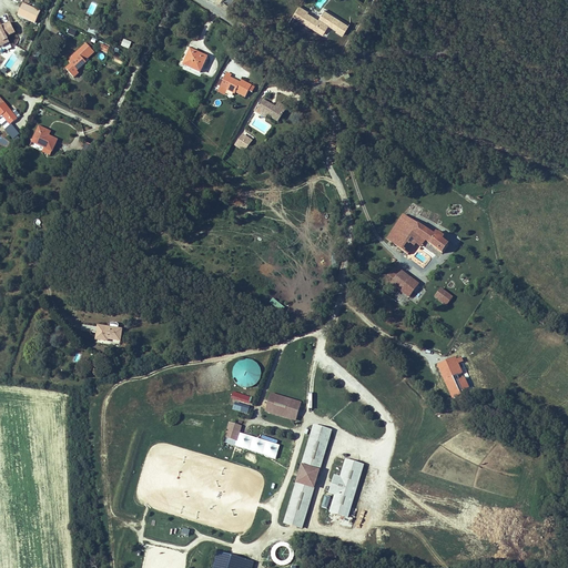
[(40,12),(23,4),(18,17),(36,24),(40,12)]
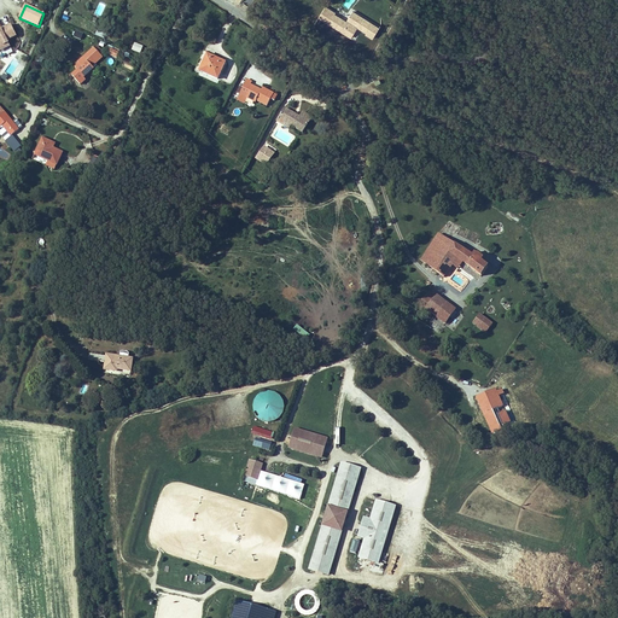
[(325,6),(318,18),(351,38),(356,29),(373,39),(380,25),(351,11),(348,19),(325,6)]
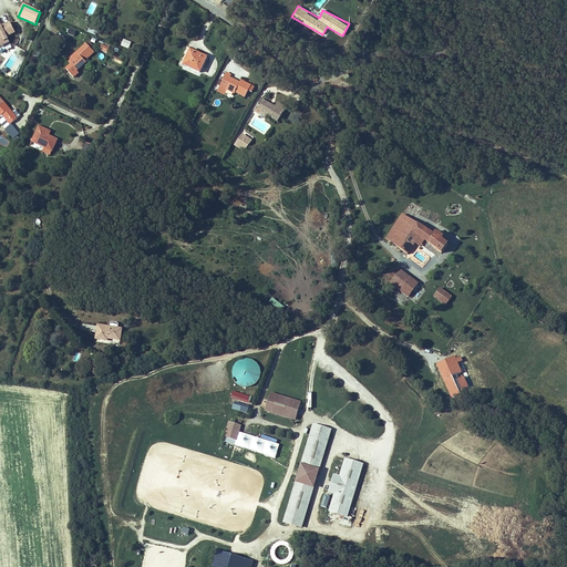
[(0,44),(8,41),(7,38),(14,34),(10,23),(0,28),(0,44)]
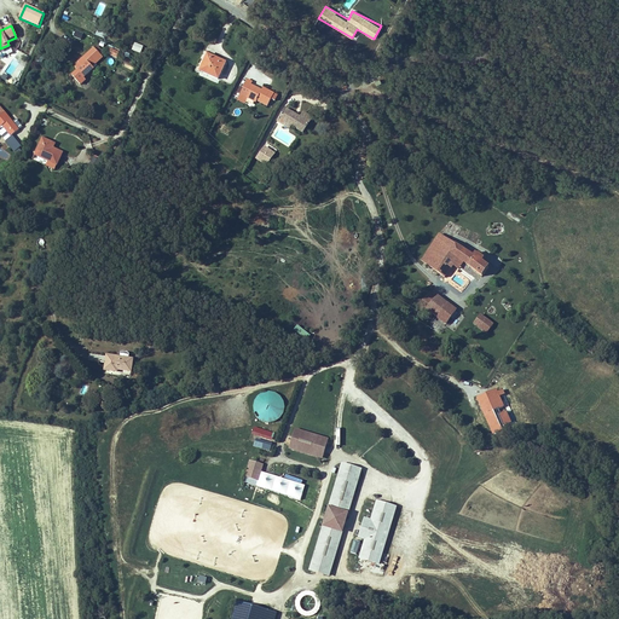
[(134,42),(132,50),(140,53),(143,46),(134,42)]
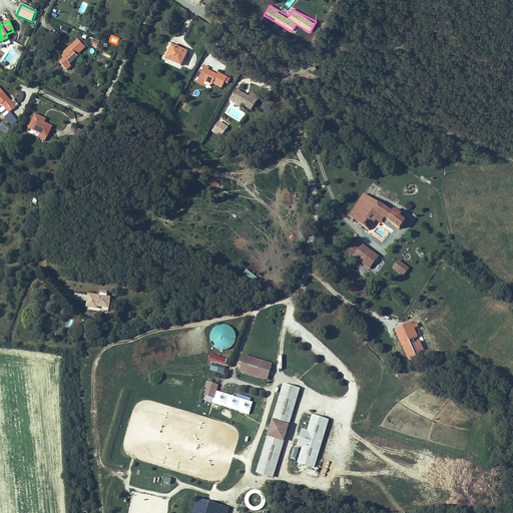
[(96,48),(99,43),(90,39),(88,45),(96,48)]
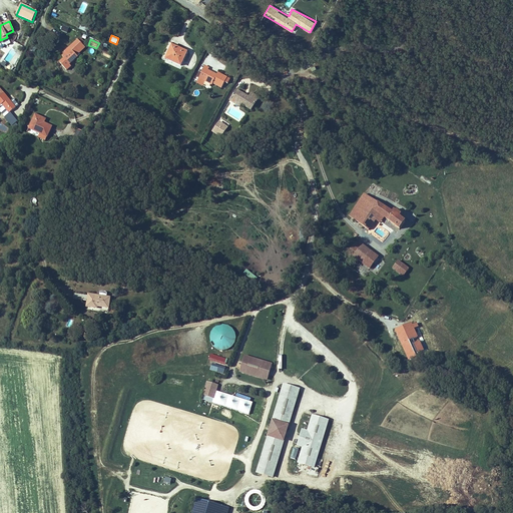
[(66,70),(71,66),(69,64),(78,57),(76,55),(74,53),(77,50),(79,53),(83,49),(76,41),(69,48),(70,49),(66,53),(68,55),(64,58),(59,62),(66,70)]
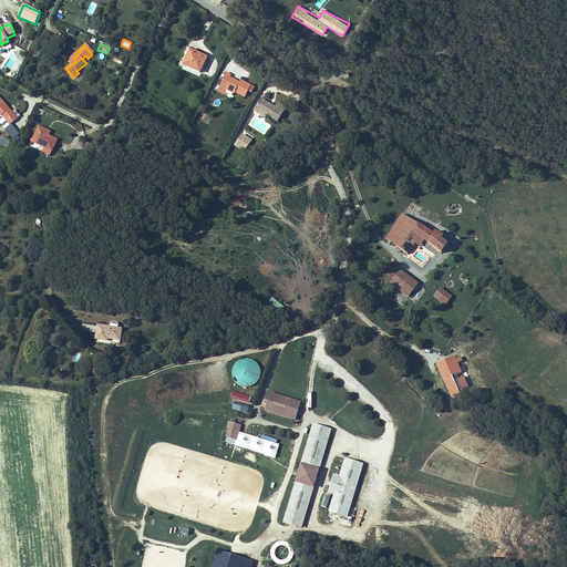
[(191,50),(197,52),(198,51),(187,47),(179,64),(183,66),(184,64),(191,50)]
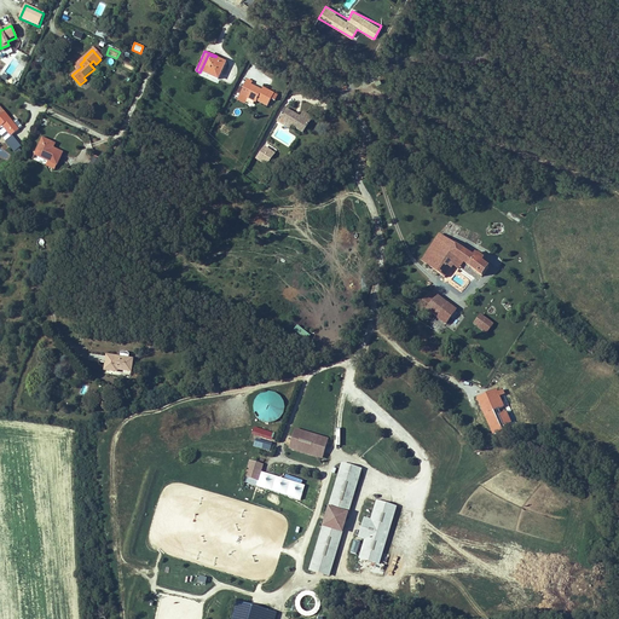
[(208,55),(201,70),(218,79),(226,62),(215,57),(208,55)]
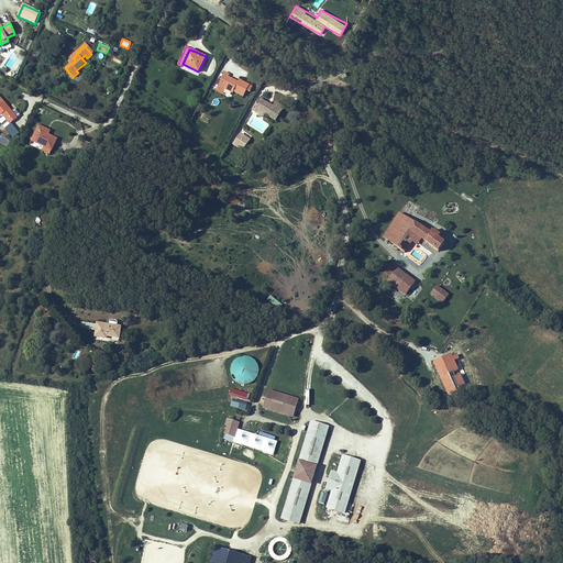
[(253,87),(240,79),(239,81),(238,84),(236,83),(238,80),(228,76),(229,74),(224,72),(222,77),(223,77),(217,89),(224,94),(227,89),(233,92),(234,91),(244,96),(247,90),(251,91),(253,87)]
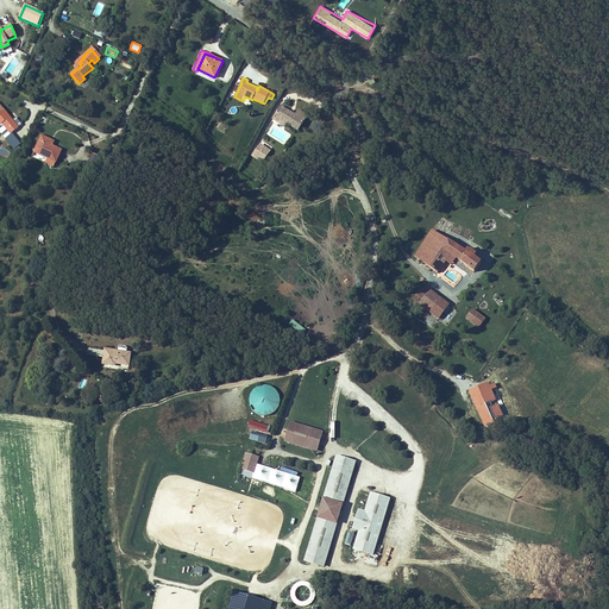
[(281,106),(275,115),(299,131),(308,117),(299,111),(295,115),(281,106)]
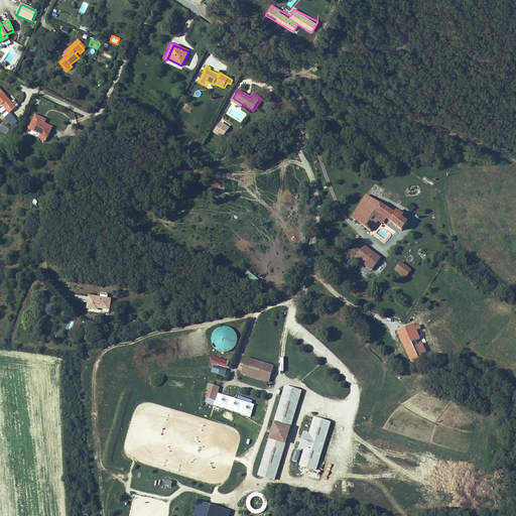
[(0,95),(0,106),(2,105),(9,113),(15,108),(4,93),(0,95)]
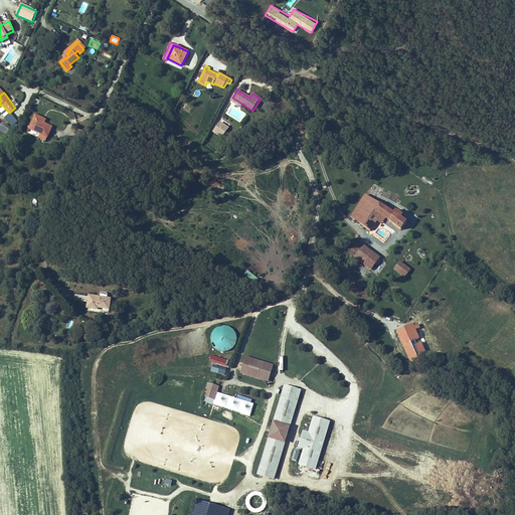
[(0,111),(12,127),(17,123),(9,113),(2,105),(0,106),(0,111)]
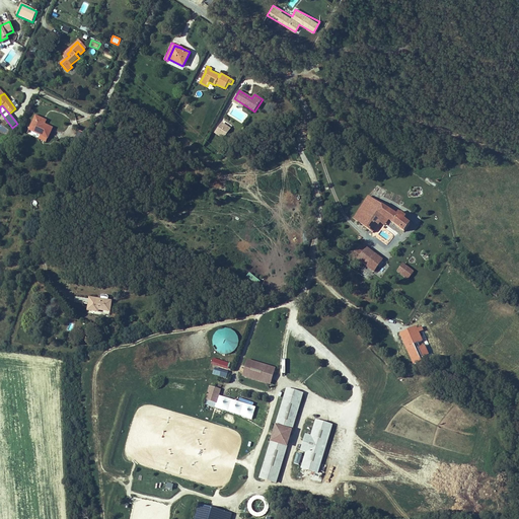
[(41,124),(43,120),(35,117),(29,130),(47,138),(52,129),(44,125),(41,124)]
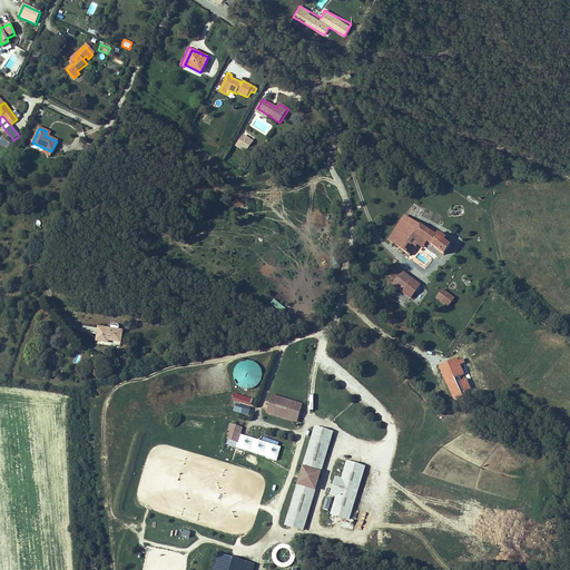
[(246,151),(253,141),(244,135),(237,146),(246,151)]
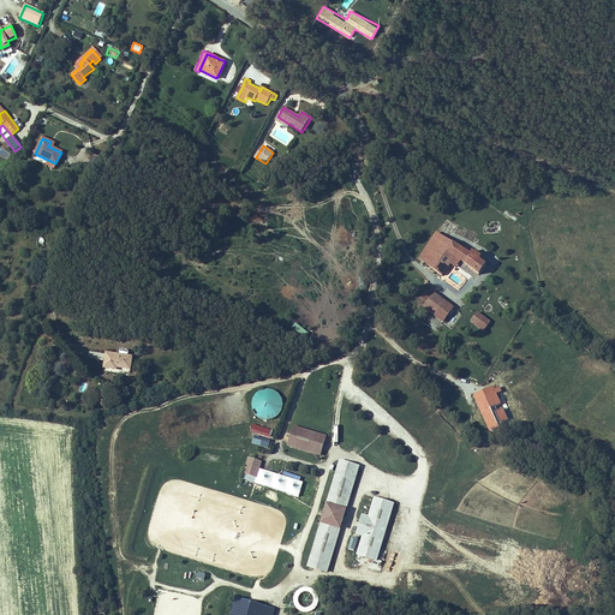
[(97,167),(99,159),(90,157),(89,166),(97,167)]
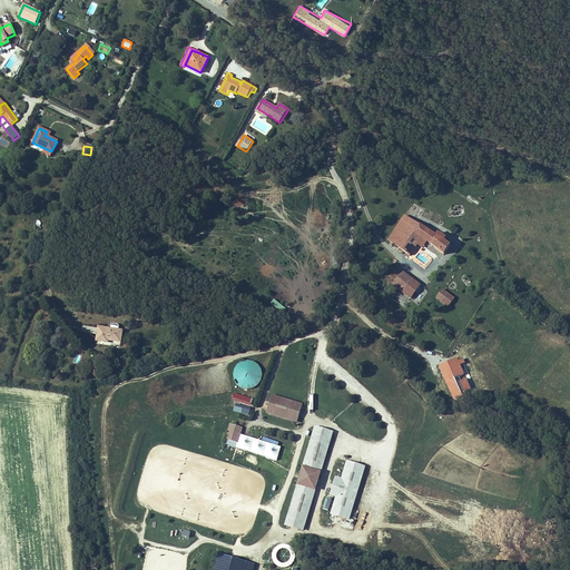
[(420,225),(414,222),(405,215),(389,239),(411,255),(418,245),(422,248),(428,242),(445,254),(451,246),(443,241),(445,238),(430,226),(426,231),(420,225)]
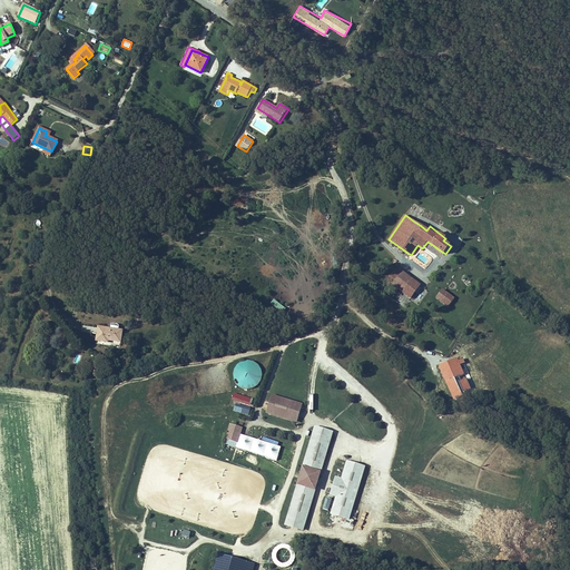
[(423,296),(428,291),(397,267),(390,275),(395,281),(391,285),(397,291),(392,298),(416,316),(429,301),(423,296)]
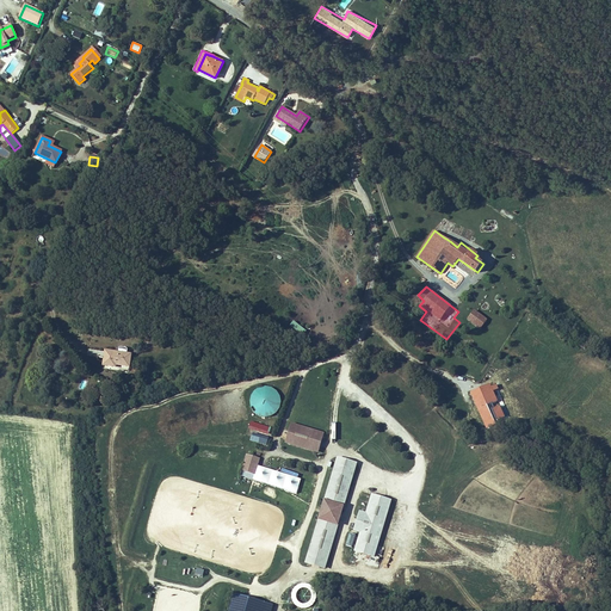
[(492,315),(479,304),(474,310),(487,320),(492,315)]
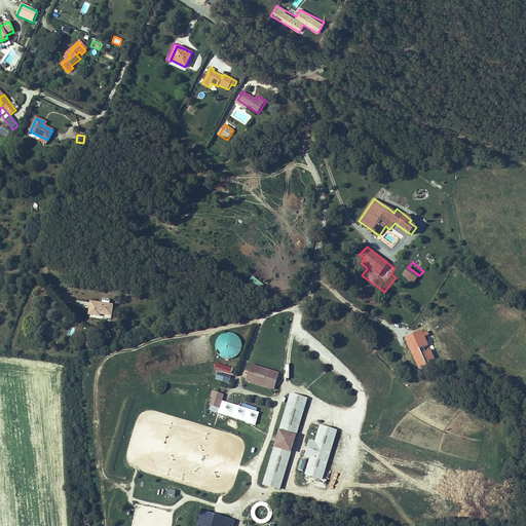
[(414,283),(419,275),(408,267),(403,274),(414,283)]
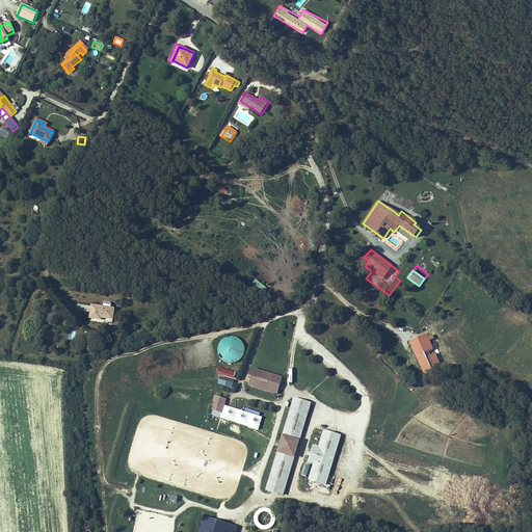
[(256,280),(251,284),(263,293),(266,288),(256,280)]
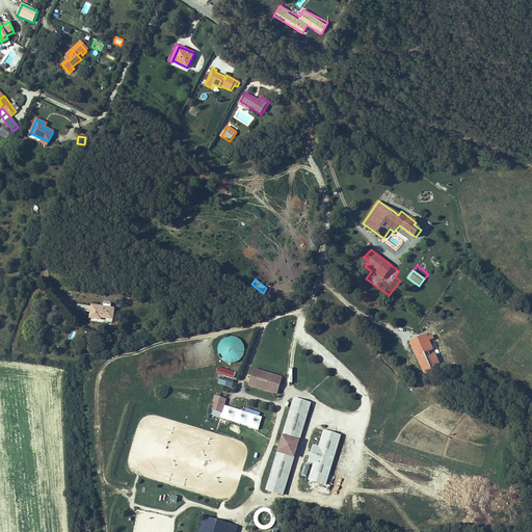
[(91,311),(90,318),(101,319),(101,317),(112,319),(113,309),(92,306),(91,306),(91,311)]
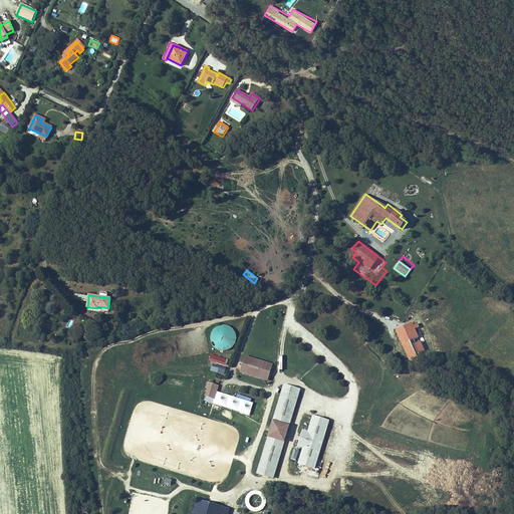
[(208,342),(226,354),(239,334),(220,322),(208,342)]
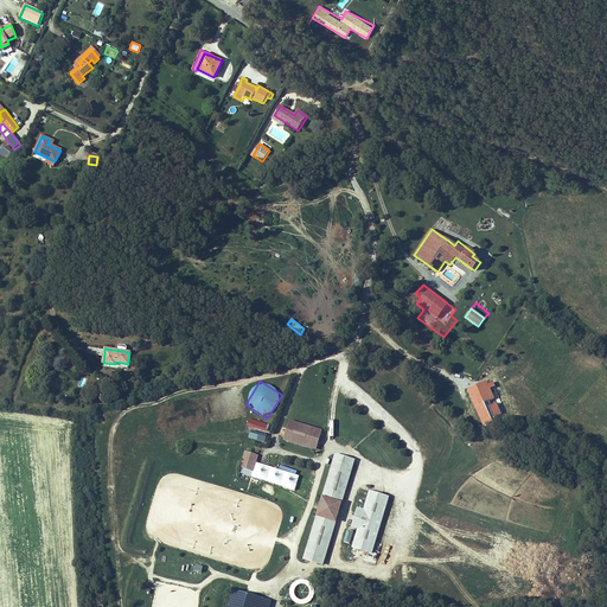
[(267,432),(269,425),(248,420),(247,427),(267,432)]
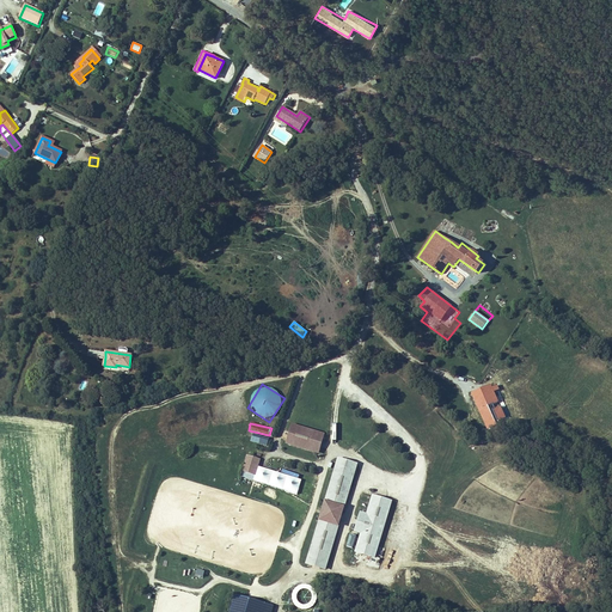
[(324,438),(294,428),(288,447),(319,457),(324,438)]
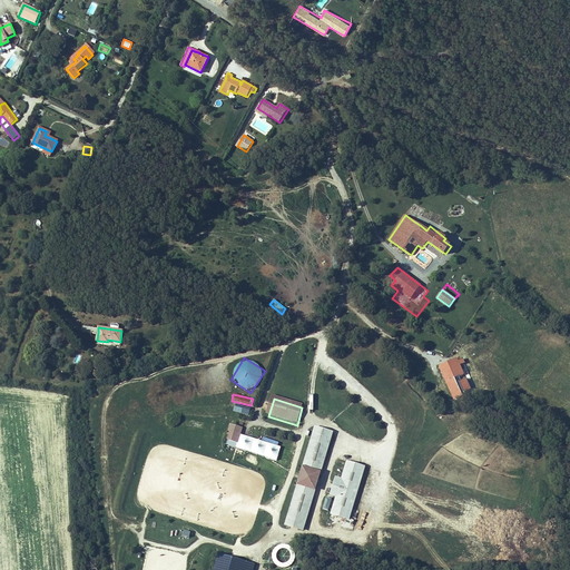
[(248,415),(251,408),(236,403),(234,411),(248,415)]
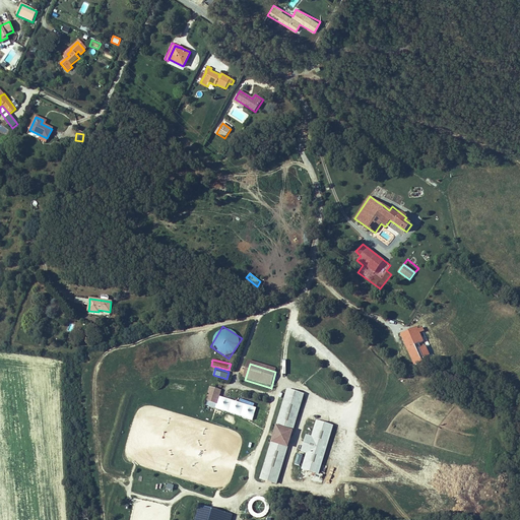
[(221,393),(210,390),(206,402),(217,406),(221,393)]
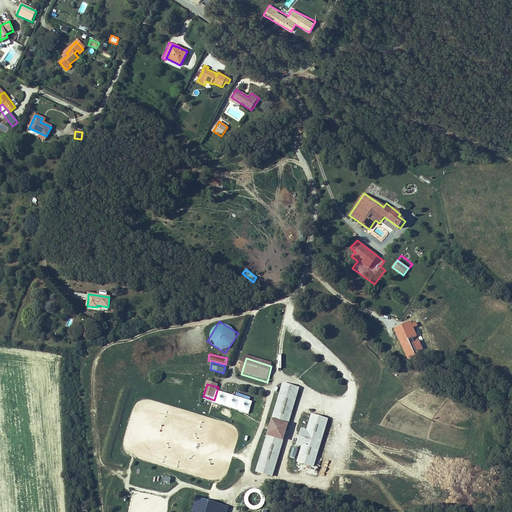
[(299,391),(284,386),(257,474),(272,479),(299,391)]
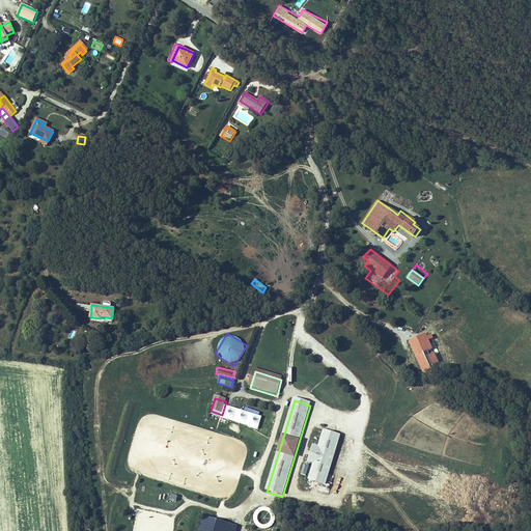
[(340,438),(324,432),(318,449),(312,447),(308,463),(314,465),(309,480),(325,485),(340,438)]
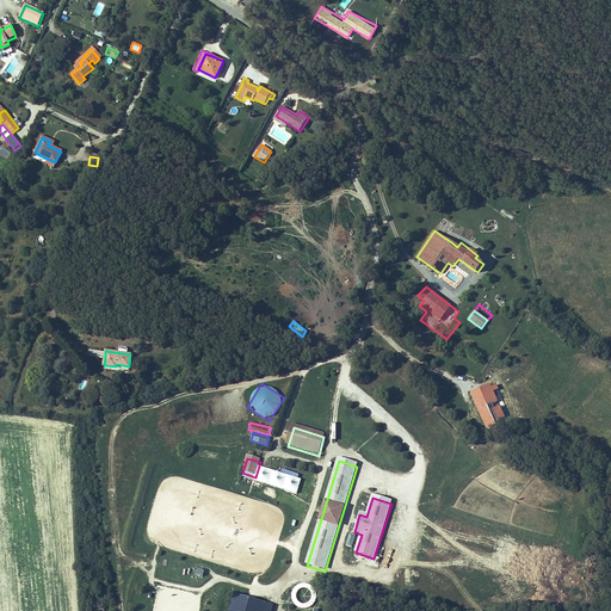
[(264,610),(265,605),(234,597),(229,610),(264,610)]
